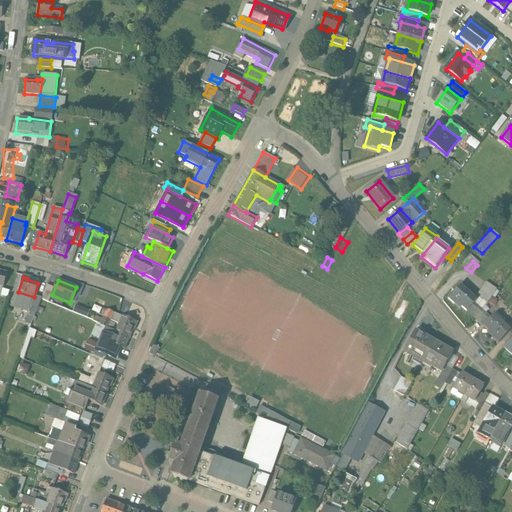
[(476,300),(459,286),(447,299),(452,304),(456,302),(466,311),(467,311),(473,303),(476,300)]
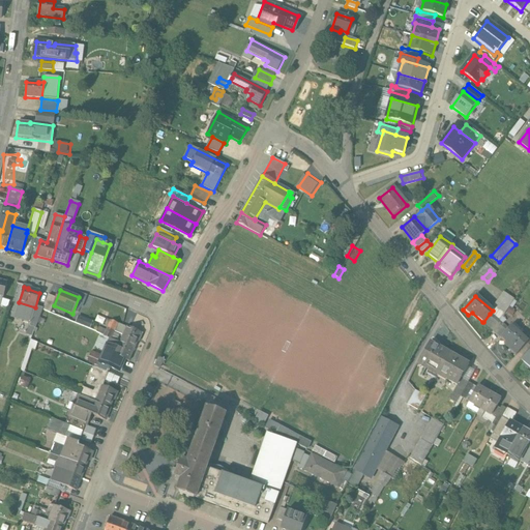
[(35,307),(31,319),(37,321),(42,310),(35,307)]
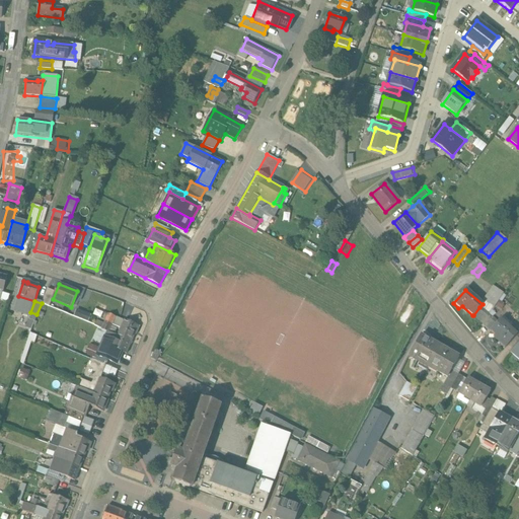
[(500,301),(496,306),(501,310),(505,305),(500,301)]
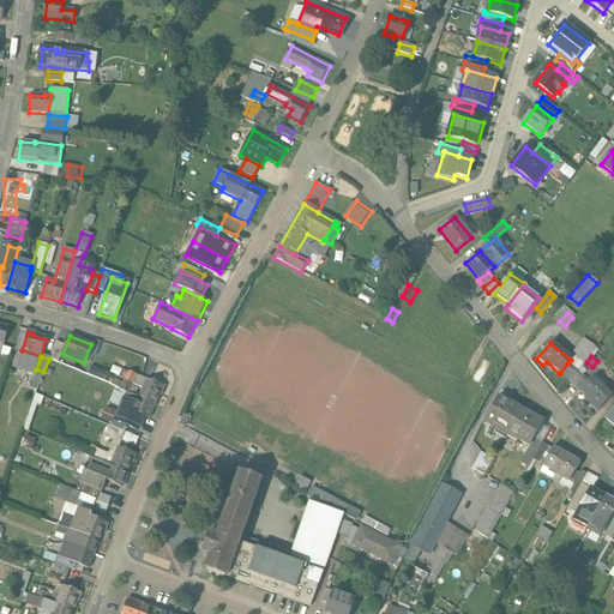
[(154,375),(158,361),(150,359),(145,373),(154,375)]
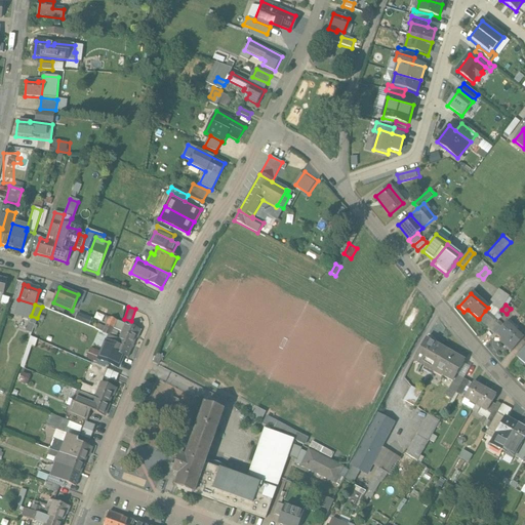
[(511,309),(507,314),(511,318),(518,311),(513,307),(511,309)]
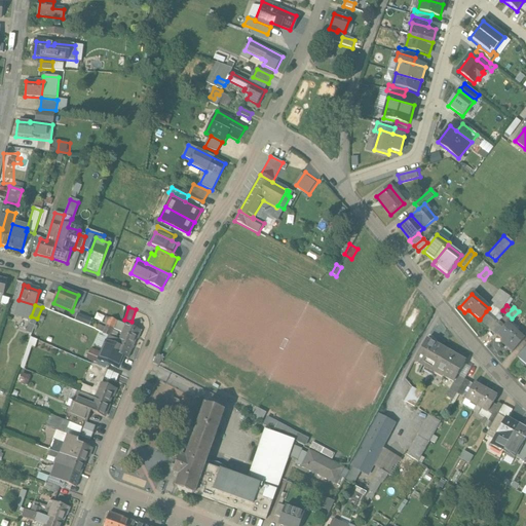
[(495,321),(486,311),(480,320),(488,328),(495,321)]
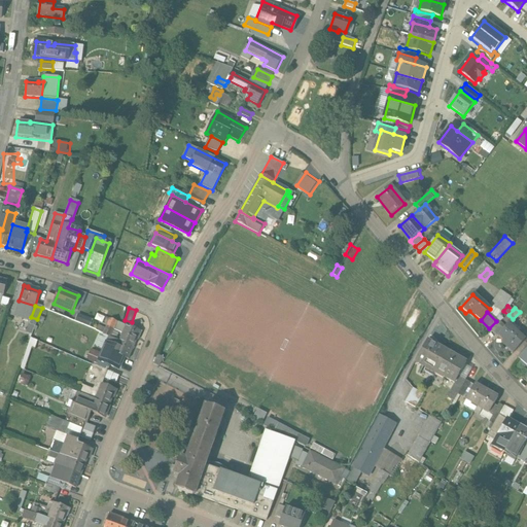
[(93,326),(95,320),(81,314),(78,320),(93,326)]
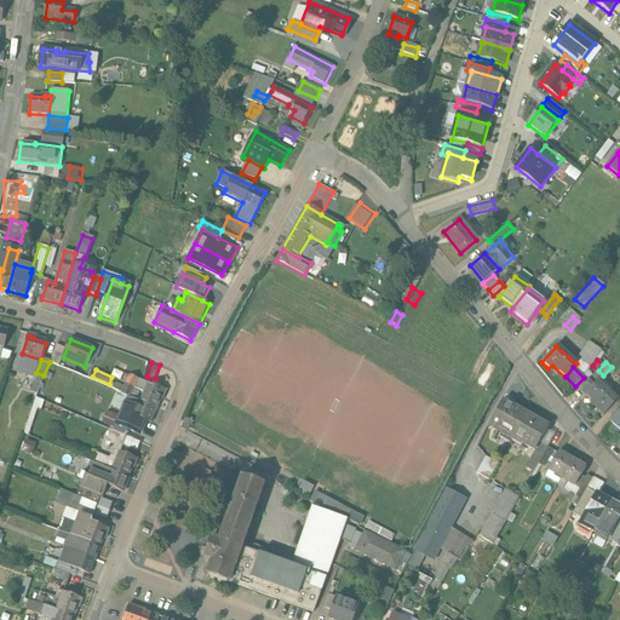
[(130,377),(125,388),(115,384),(113,390),(130,397),(133,389),(137,379),(130,377)]
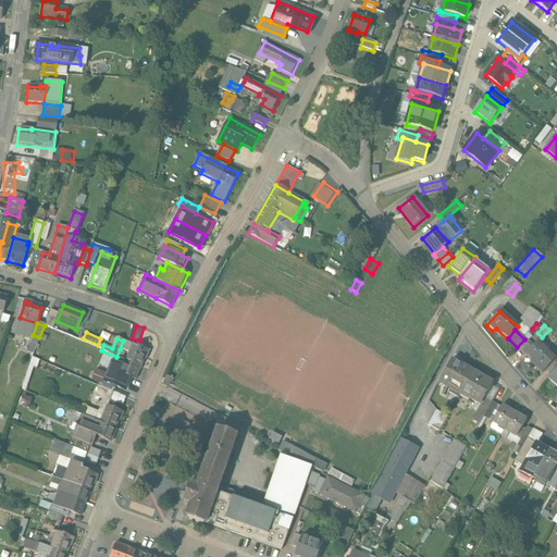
[(524,339),(517,347),(527,355),(533,347),(524,339)]
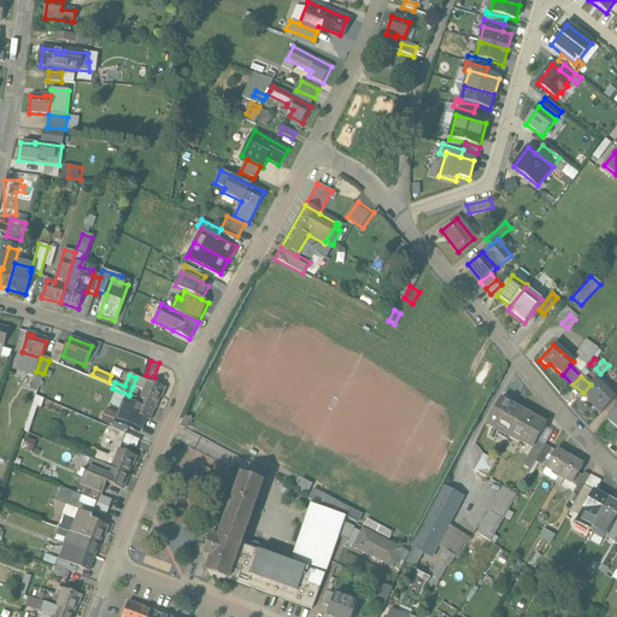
[(165,391),(136,377),(133,387),(144,392),(140,400),(156,406),(162,394),(163,395),(165,391)]
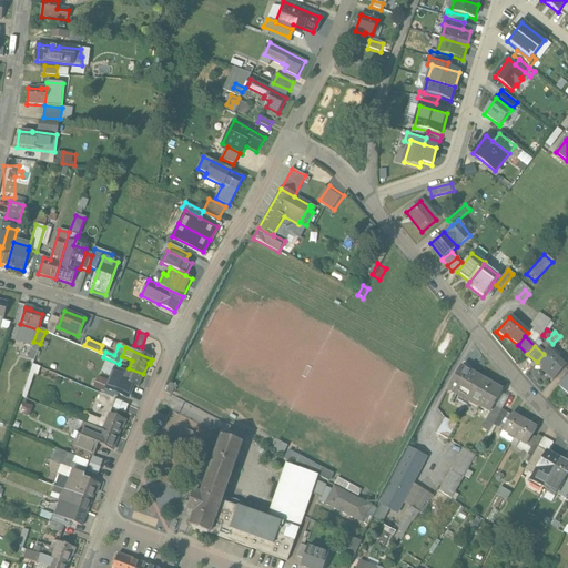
[(566,366),(547,351),(544,354),(537,362),(536,363),(547,373),(547,376),(553,382),(566,366)]
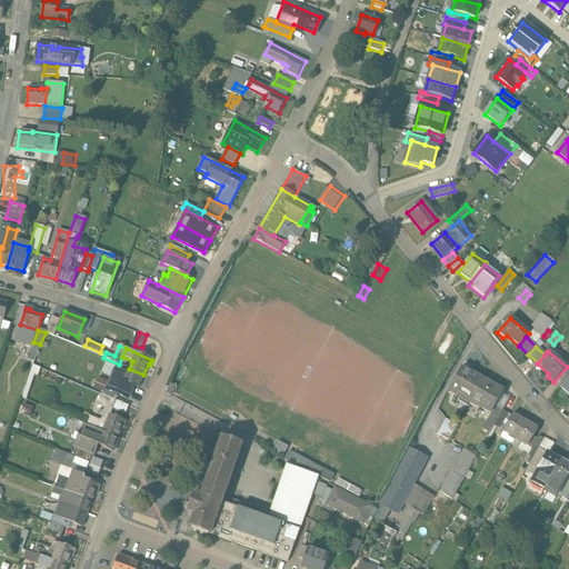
[(143,375),(129,369),(118,365),(110,385),(106,393),(105,396),(116,400),(118,395),(128,398),(133,386),(138,388),(143,375)]
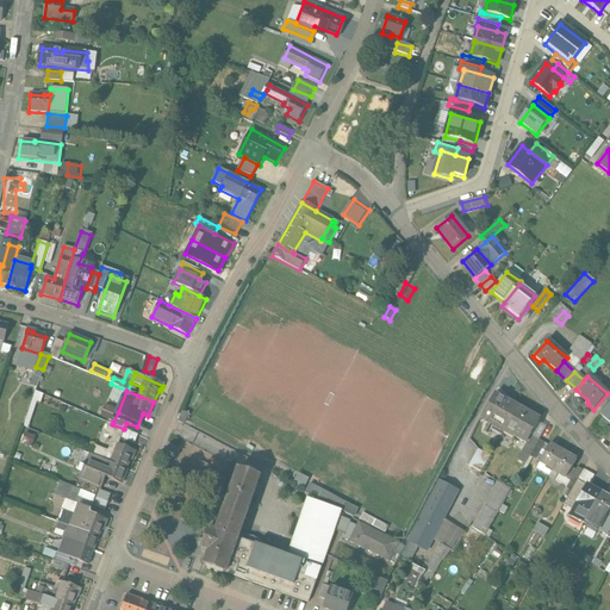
[(517,408),(495,394),(480,419),(503,433),(505,429),(517,408)]
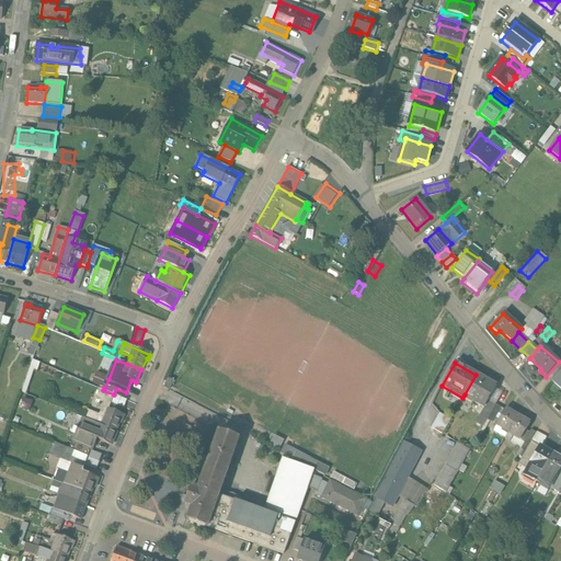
[(104,388),(109,379),(96,374),(93,384),(104,388)]
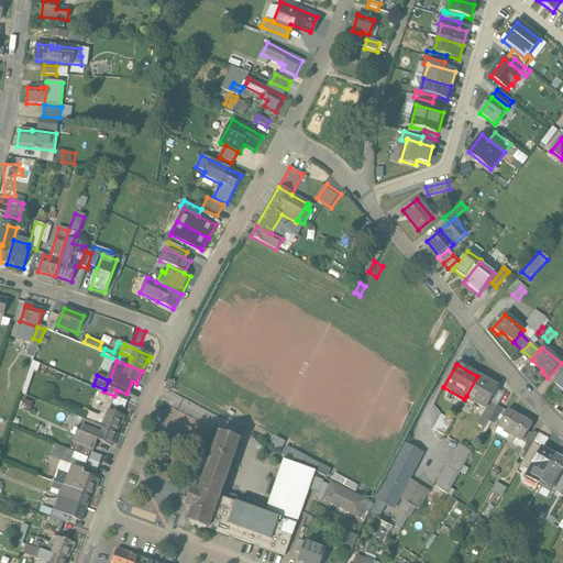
[(562,376),(561,375),(553,383),(559,387),(562,382),(562,376)]
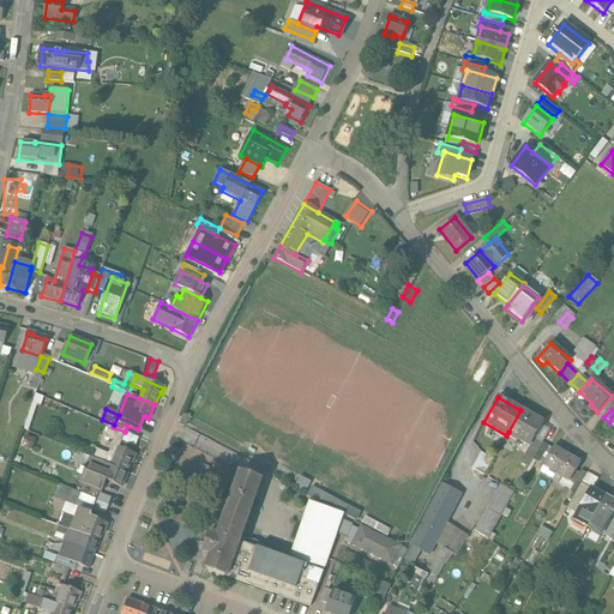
[(543,423),(521,410),(509,432),(518,438),(517,439),(530,446),(543,423)]
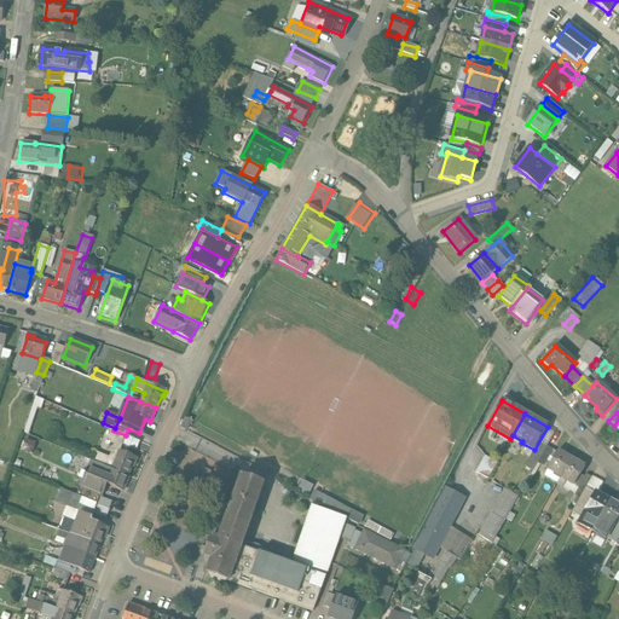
[(114,431),(111,429),(106,439),(113,440),(122,445),(123,445),(127,437),(114,431)]
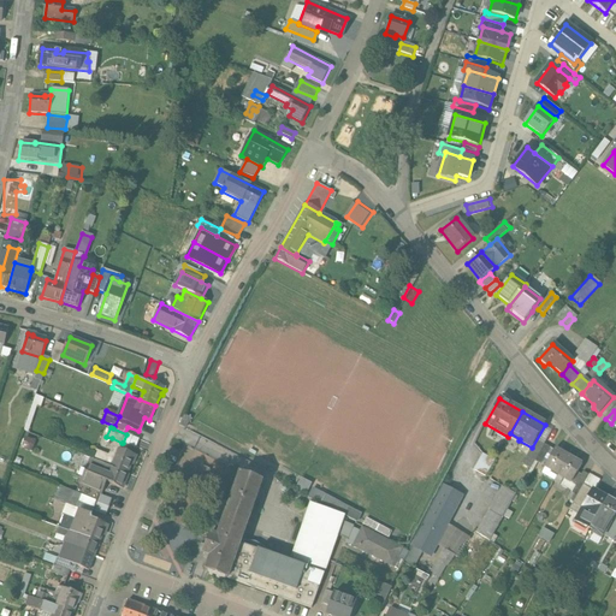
[(25,448),(35,451),(39,442),(29,438),(25,448)]
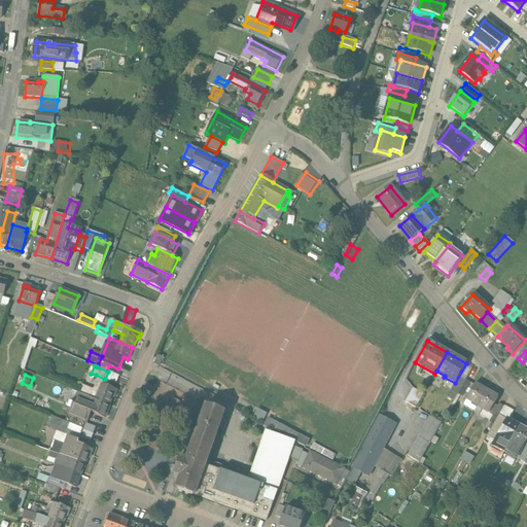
[(117,391),(102,385),(104,379),(96,375),(94,380),(93,380),(92,382),(96,383),(94,390),(82,385),(79,393),(110,406),(114,395),(115,396),(117,391)]
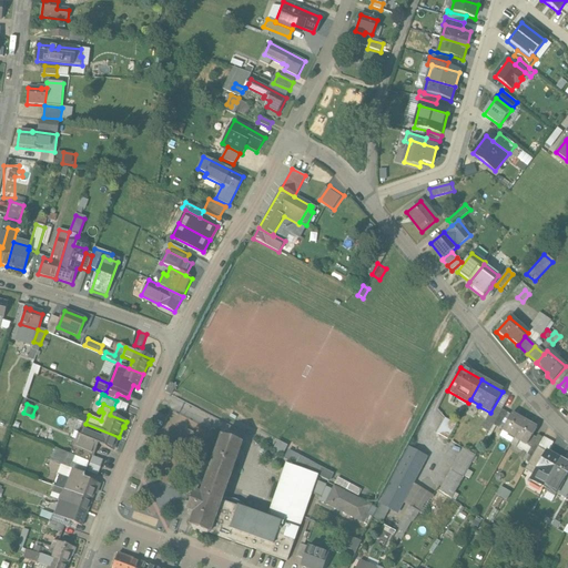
[(501,409),(496,406),(483,428),(489,432),(493,425),(501,409)]
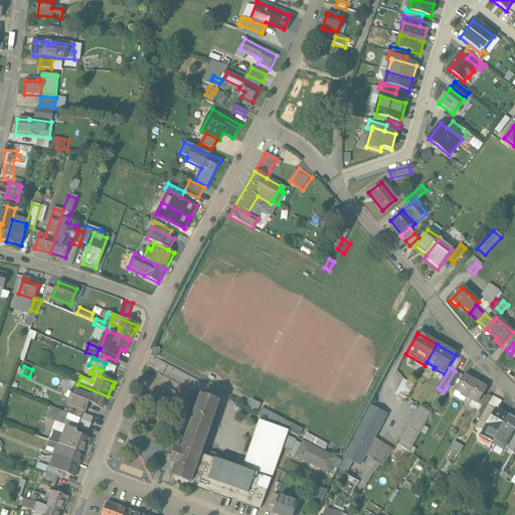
[(455,371),(447,385),(452,388),(460,374),(455,371)]
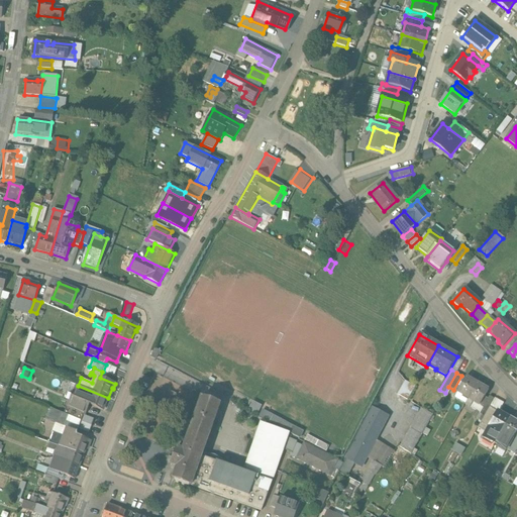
[(477,384),(466,378),(457,392),(462,395),(463,394),(469,397),(477,384)]
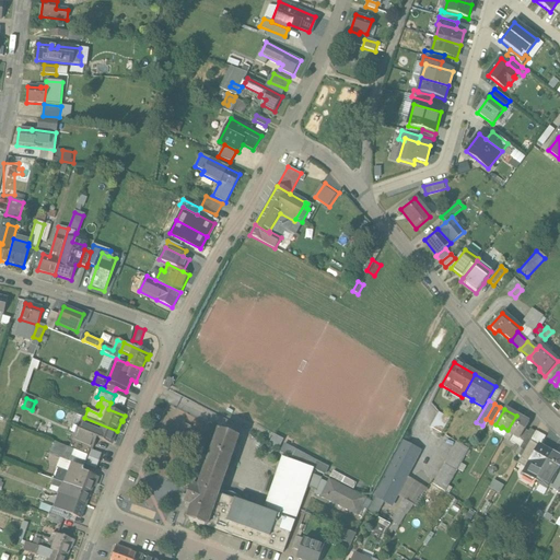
[(430,424),(438,428),(444,417),(436,412),(430,424)]
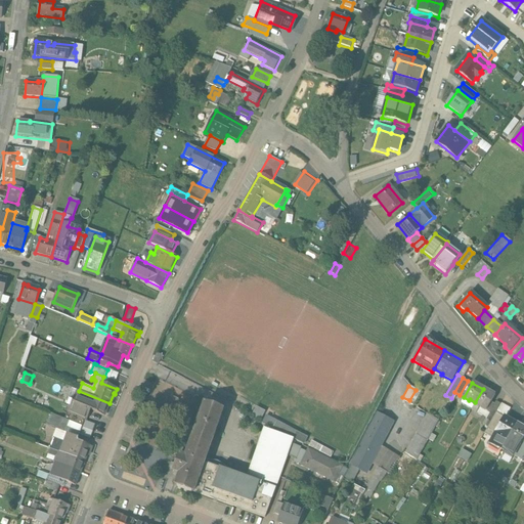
[(494,395),(483,389),(475,402),(475,404),(480,407),(481,405),(486,409),(494,395)]
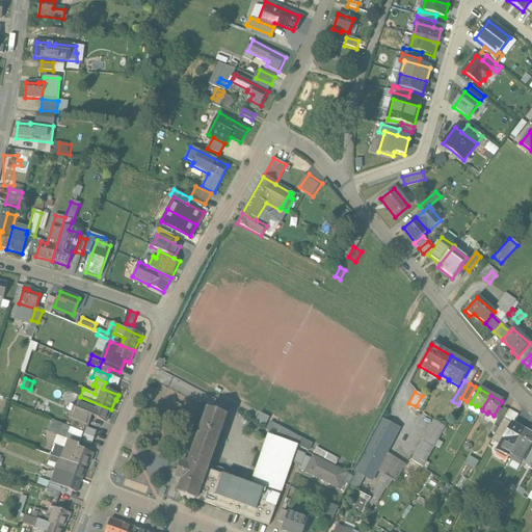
[(176,396),(176,409),(191,410),(192,397),(176,396)]
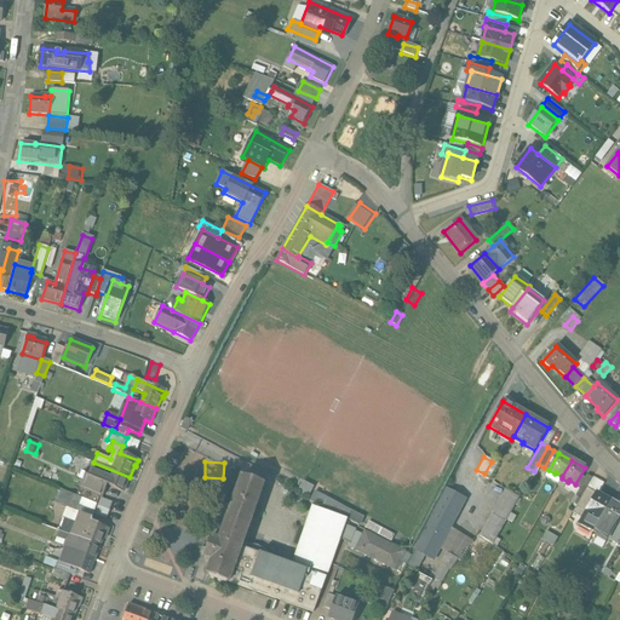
[(93,463),(92,463),(87,475),(107,483),(124,491),(130,477),(93,463)]
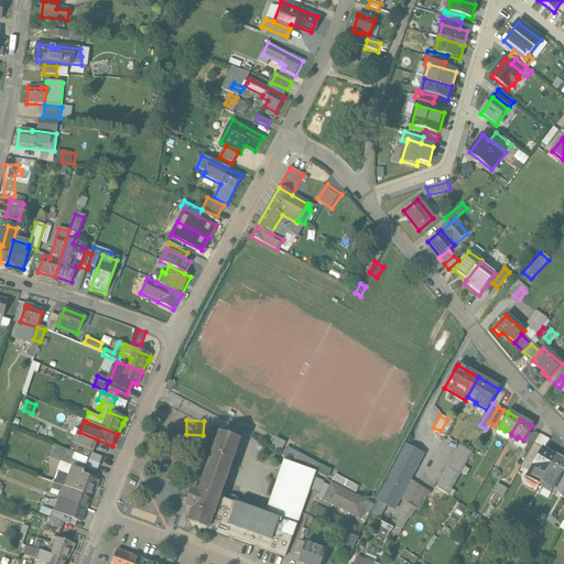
[(93,453),(97,440),(79,432),(74,430),(66,448),(77,454),(90,458),(93,453)]
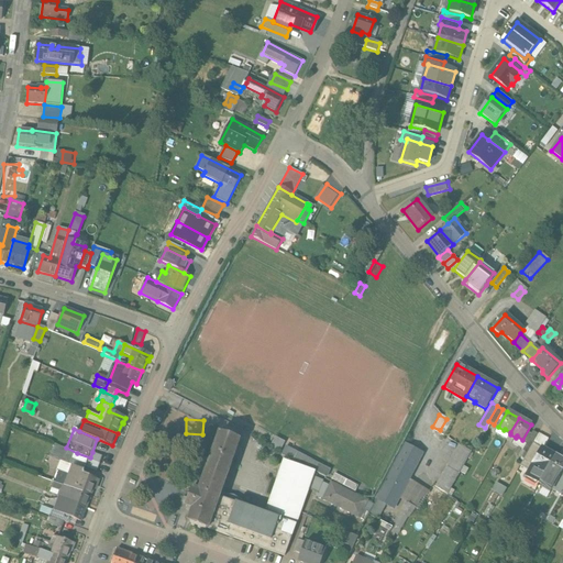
[(219,433),(199,489),(191,487),(185,506),(192,508),(188,521),(284,555),(315,470),(291,462),(284,460),(264,512),(220,497),(240,440),(219,433)]
